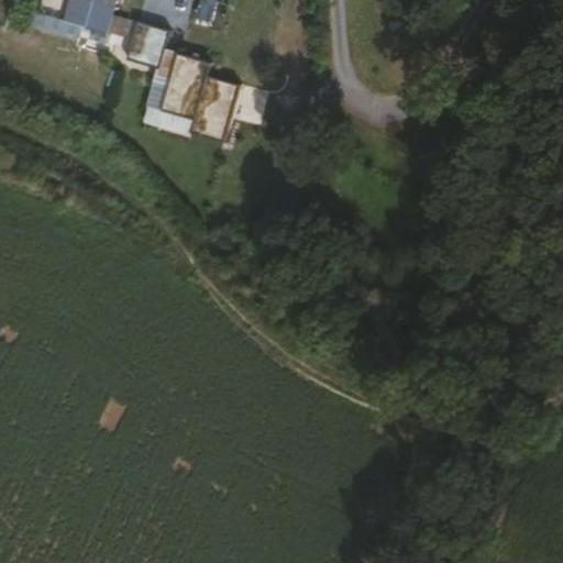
[(66,0),(61,20),(106,33),(110,18),(114,0),(66,0)]
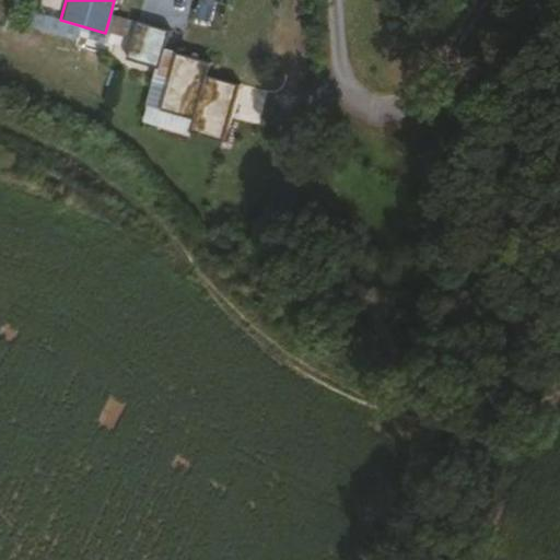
[(200,0),(197,20),(210,22),(214,0),(200,0)]
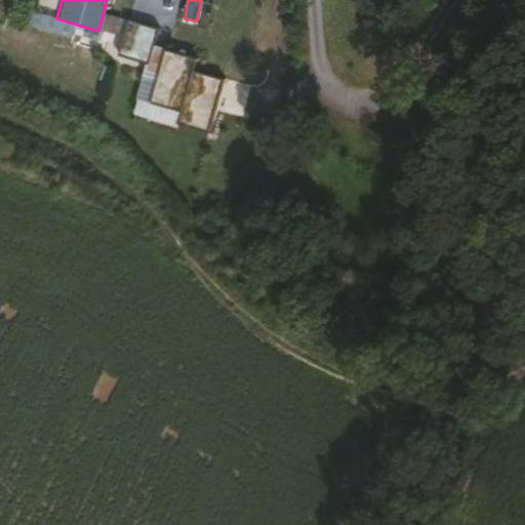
[(122,37),(126,23),(103,16),(98,31),(122,37)]
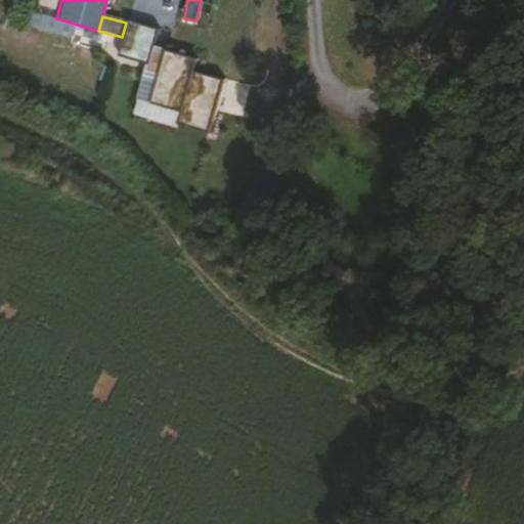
[(156,30),(126,23),(118,55),(147,62),(151,47),(156,30)]
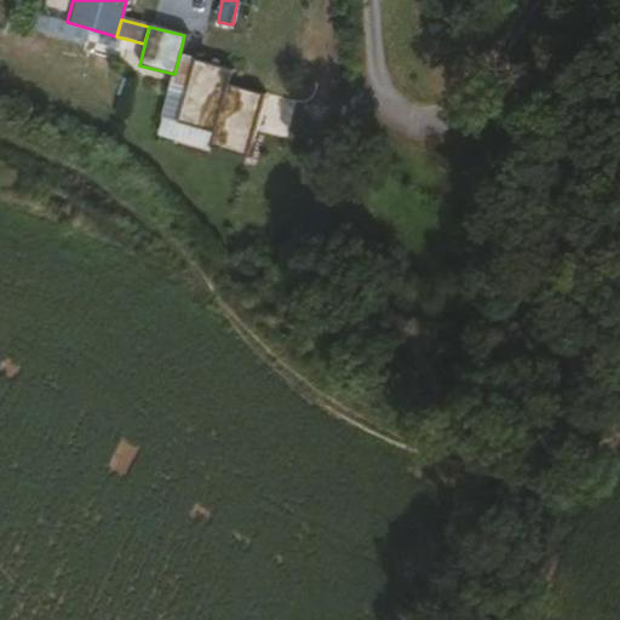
[(177,120),(195,61),(179,56),(174,74),(162,115),(177,120)]
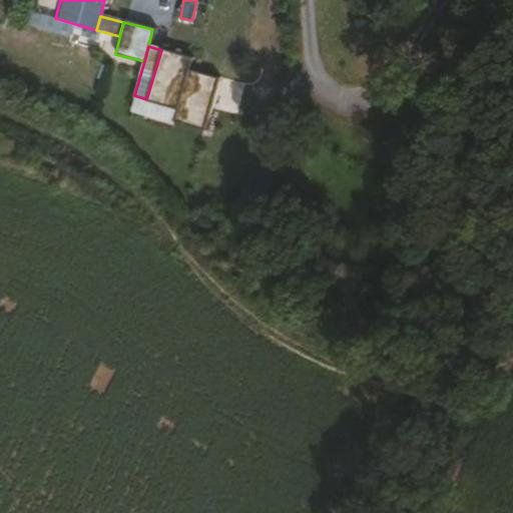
[(191,59),(161,50),(146,99),(177,108),(188,70),(191,59)]
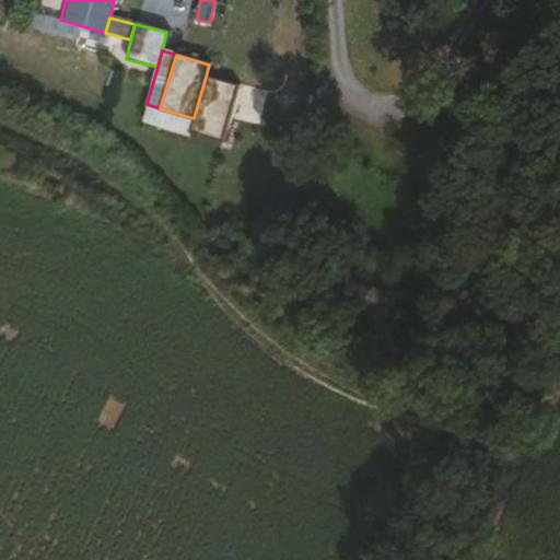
[(240,86),(206,77),(194,118),(189,132),(223,142),(231,118),(240,86)]
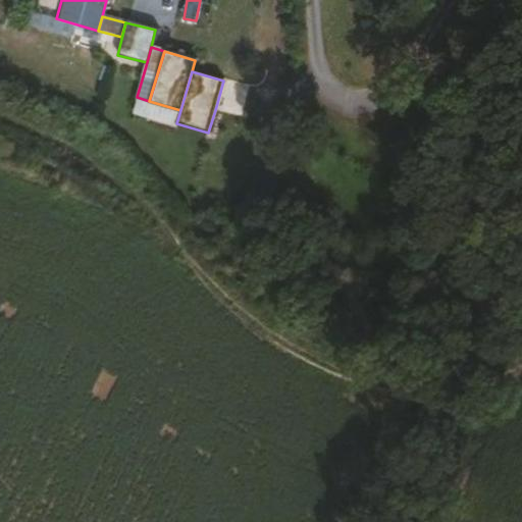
[(223,81),(215,110),(241,117),(250,85),(224,77),(223,81)]
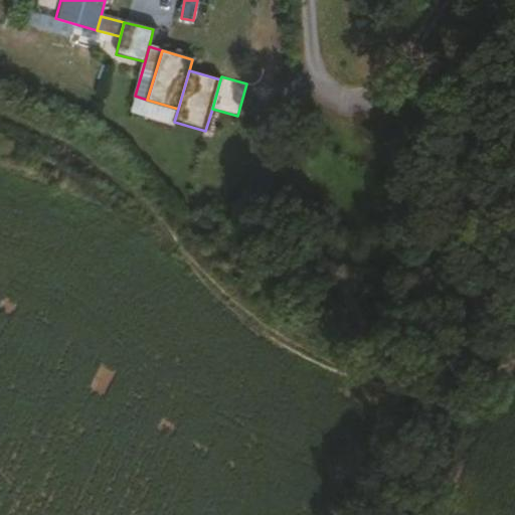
[(147,100),(135,96),(130,113),(173,125),(174,122),(178,109),(147,100)]
